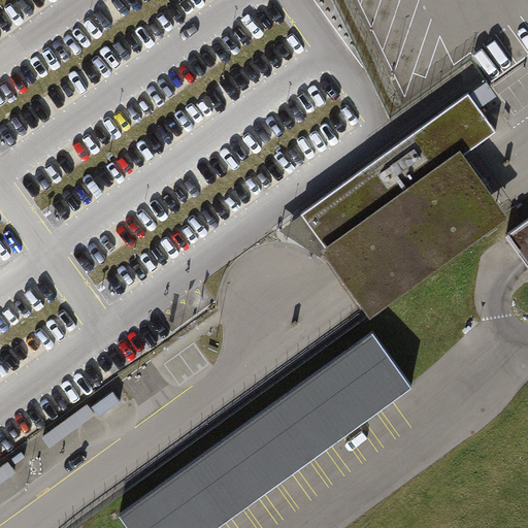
[(399,141),(301,211),(302,213),(328,250),(329,250),(332,249),(335,253),(350,242),(347,238),(464,153),(496,130),(469,92),(408,135),(399,141)]
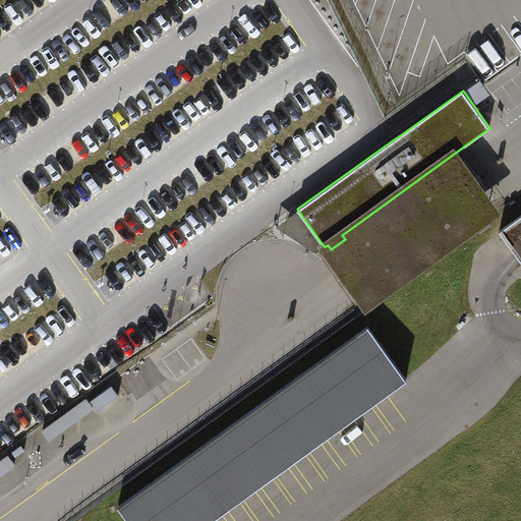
[(324,246),(321,248),(338,272),(351,289),(366,311),(504,213),(488,191),(474,172),(458,151),(342,235),(345,239),(331,249),(328,245),(325,246),(324,246)]
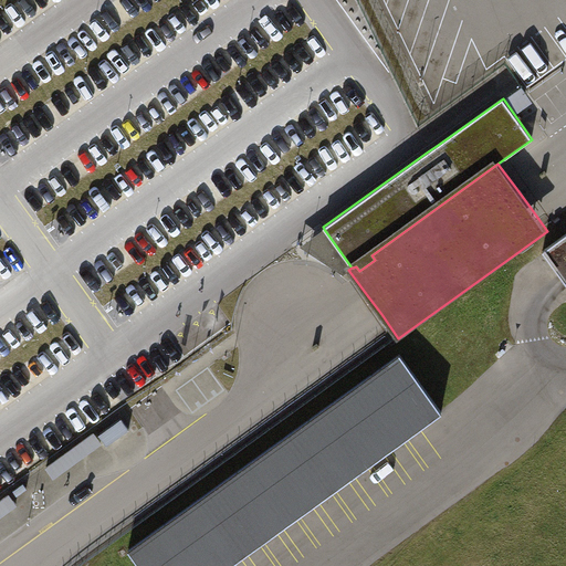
[(565,233),(543,251),(565,283),(565,233)]
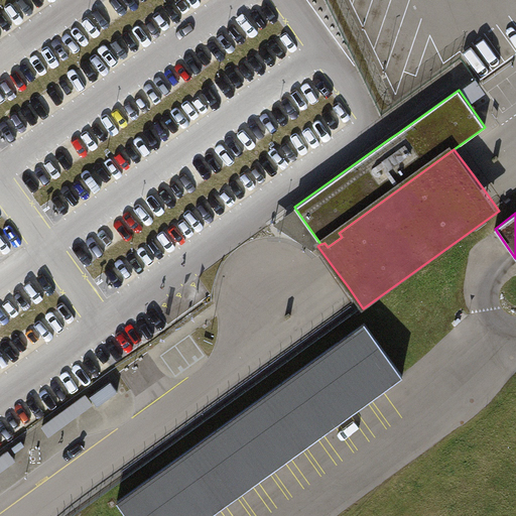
[(365,323),(194,446),(117,501),(127,515),(207,515),(317,436),(402,375),(365,323)]
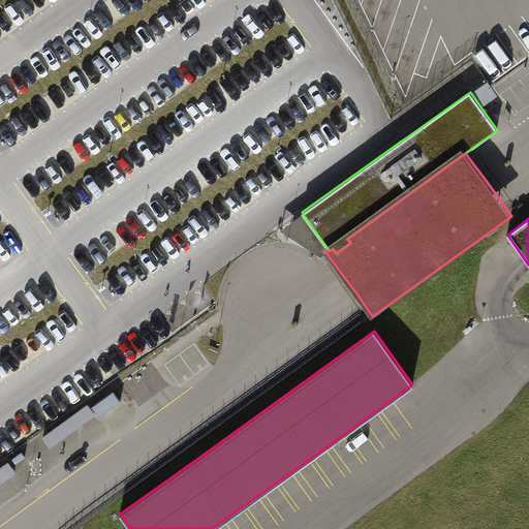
[(121,401),(114,392),(92,406),(100,416),(121,401)]
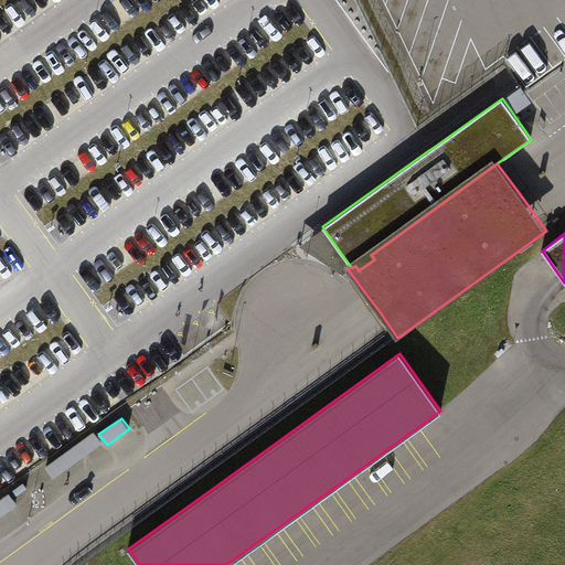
[(54,477),(100,443),(93,432),(46,466),(54,477)]
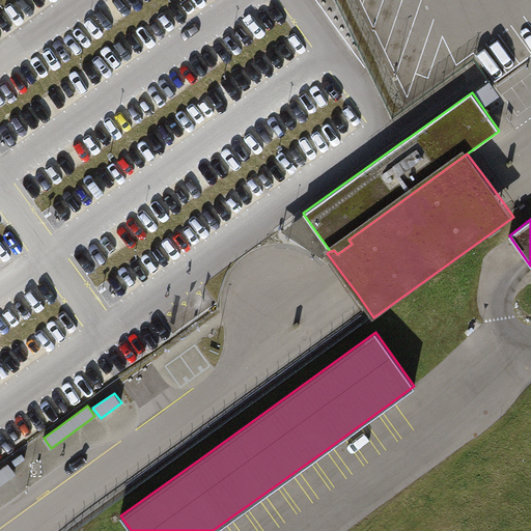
[(0,469),(0,484),(16,473),(8,464),(0,469)]
